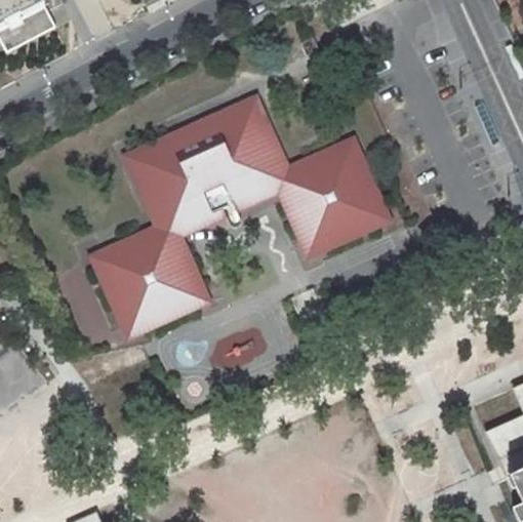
[(0,0),(0,42),(5,53),(53,28),(38,0),(0,0)]
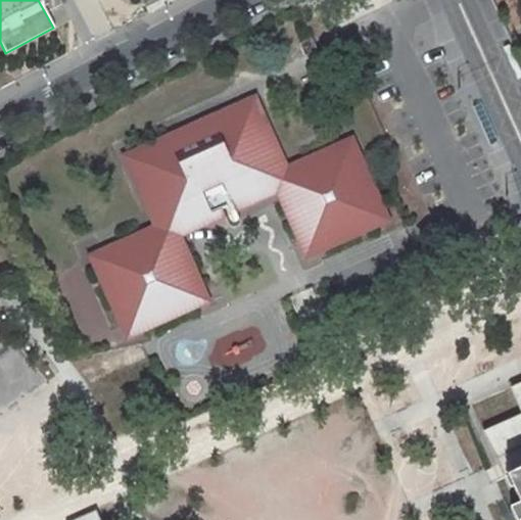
[(302,46),(310,60),(322,55),(315,41),(302,46)]
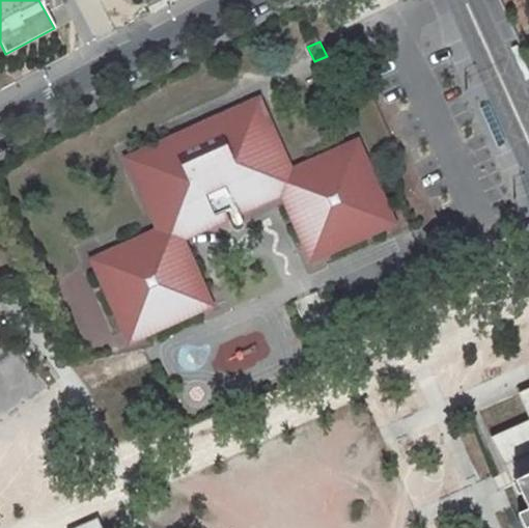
[(249,104),(253,115),(265,110),(259,100),(249,104)]
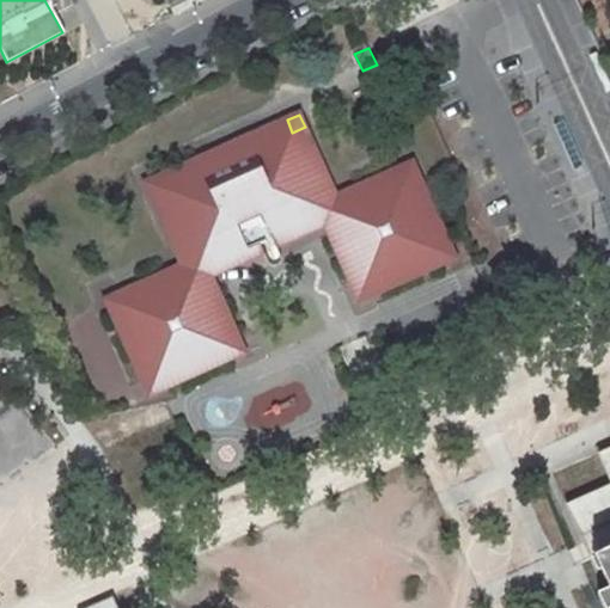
[(287,120),(163,177),(169,189),(156,196),(188,266),(126,294),(132,308),(119,315),(150,381),(163,375),(170,388),(233,360),(227,344),(241,338),(212,277),(264,253),(270,265),(275,269),(279,269),(286,263),(286,260),(281,245),(328,223),(357,284),(371,277),(378,293),(441,263),(434,249),(450,241),(420,176),(406,182),(398,169),(339,196),(305,127),(292,133),(287,120)]
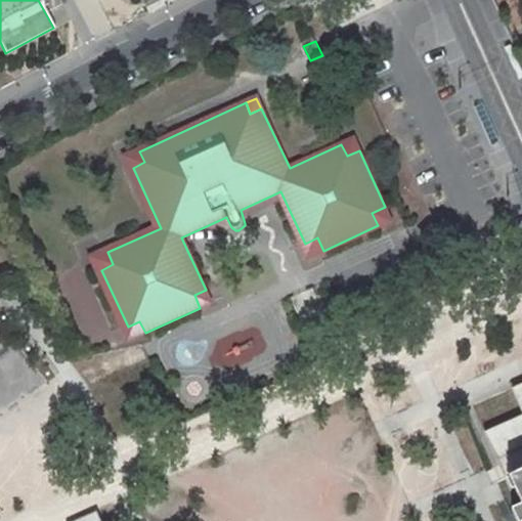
[(359,150),(354,139),(341,144),(347,156),(359,150)]
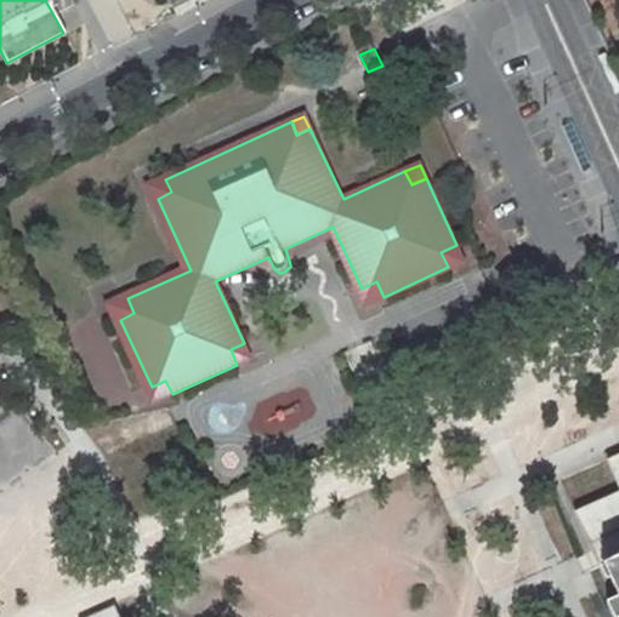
[(165,180),(152,186),(158,199),(171,192),(165,180)]
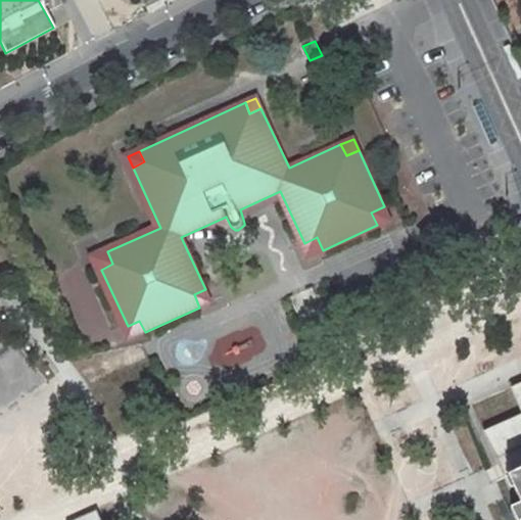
[(384,206),(371,213),(377,225),(390,219),(384,206)]
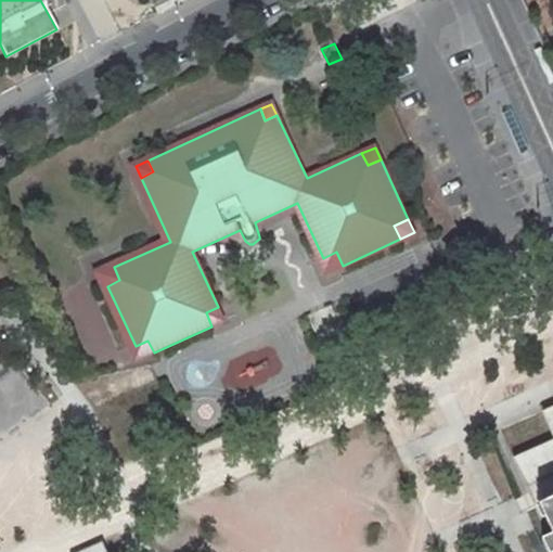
[(323,258),(330,271),(343,266),(336,252),(323,258)]
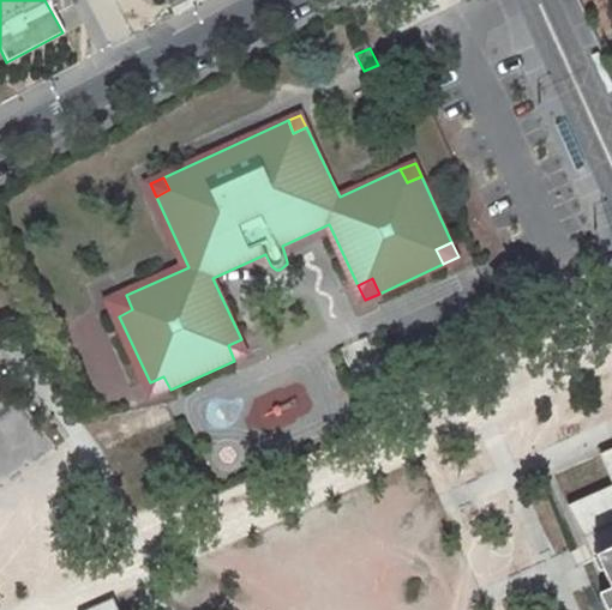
[(126,295),(112,302),(119,316),(132,309),(126,295)]
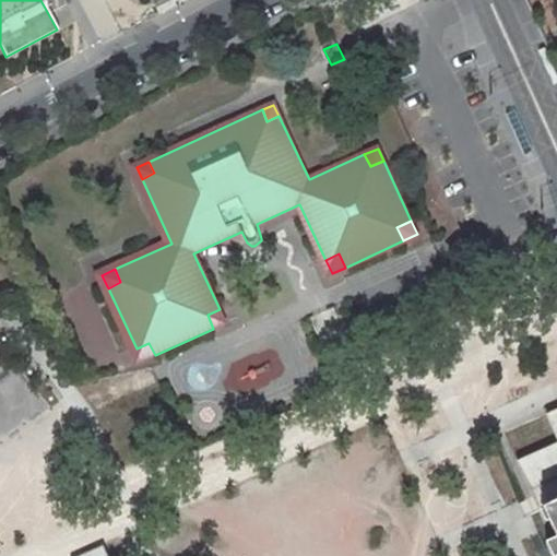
[(208,315),(213,329),(226,323),(220,309),(208,315)]
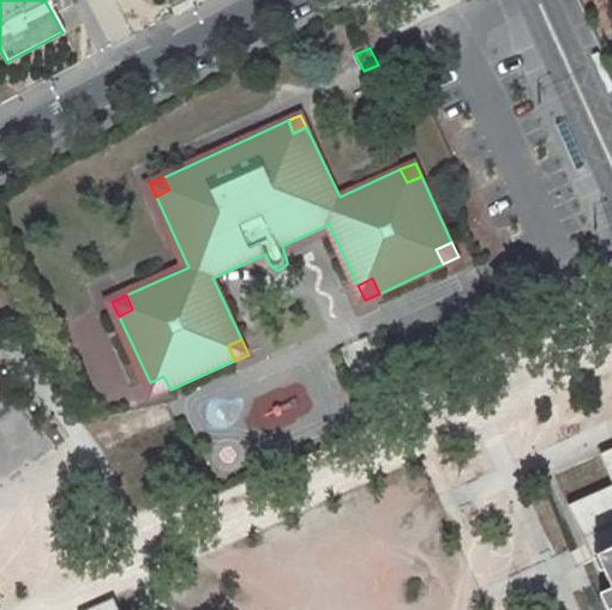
[(163,376),(150,382),(156,397),(171,390),(163,376)]
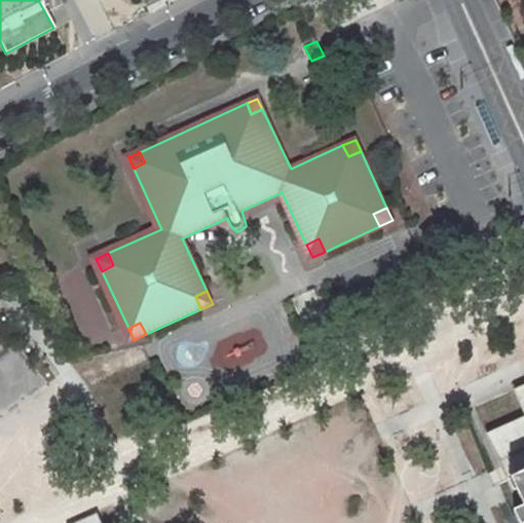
[(523,383),(514,388),(523,409),(523,415),(486,433),(501,465),(506,463),(523,502),(523,506),(514,510),(519,522),(523,522),(523,383)]
